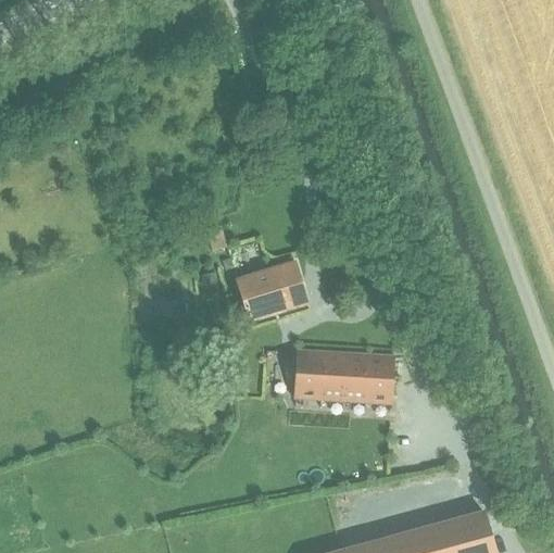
[(70,123),(61,126),(65,135),(74,130),(70,123)]
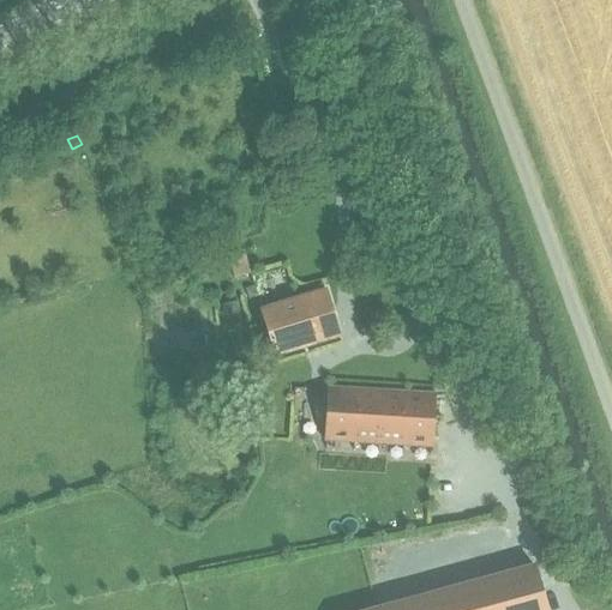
[(244,247),(228,252),(235,276),(251,271),(244,247)]
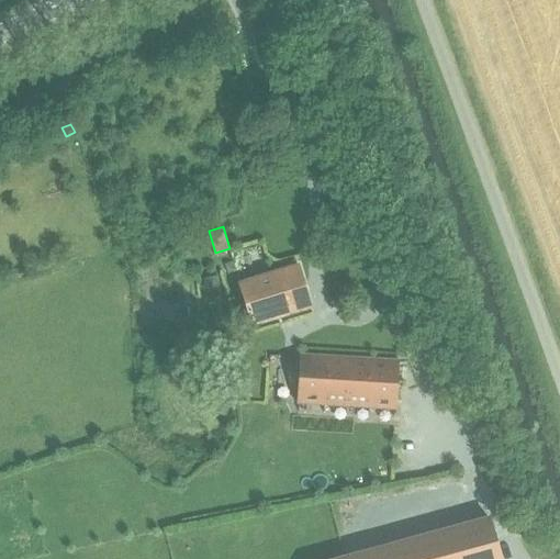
[(255,322),(312,305),(299,261),(242,278),(255,322)]
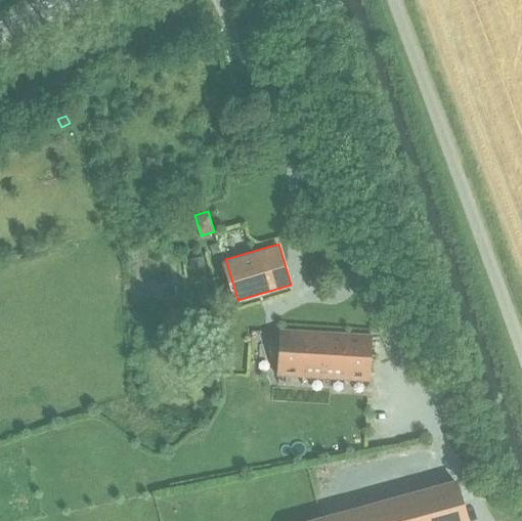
[(204,255),(190,258),(191,265),(206,262),(204,255)]
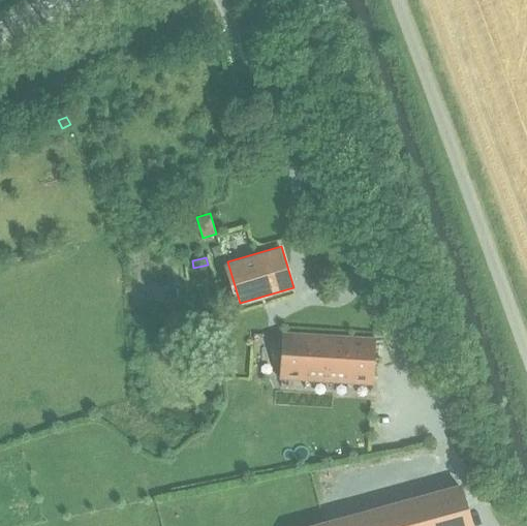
[(374,382),(377,336),(283,331),(281,376),(374,382)]
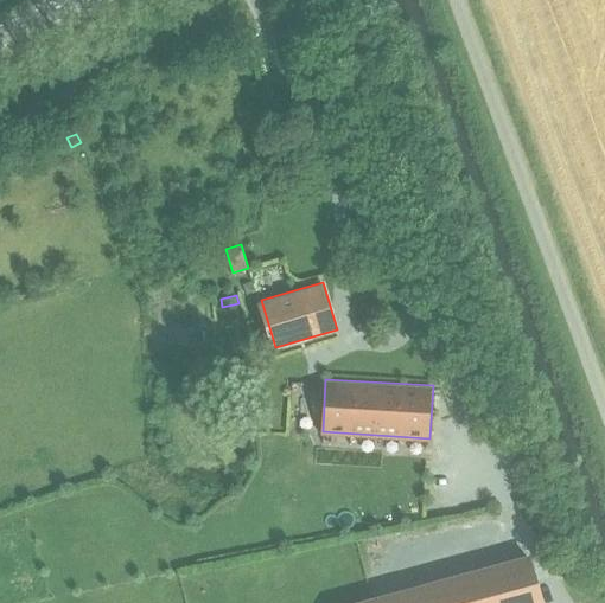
[(543,602),(532,558),(364,602),(543,602)]
